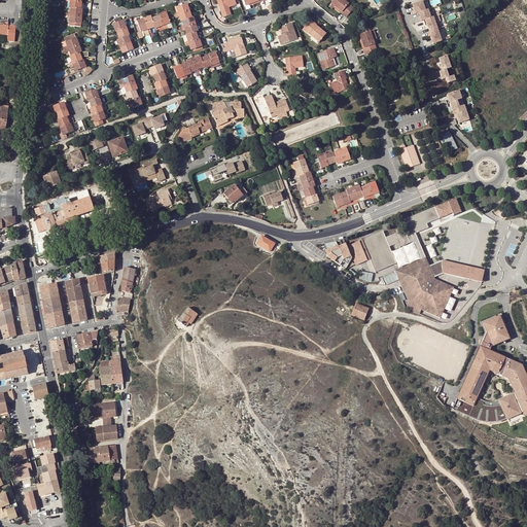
[(234,0),(218,0),(223,13),(222,14),(223,18),(231,14),(229,7),(236,4),(234,0)]
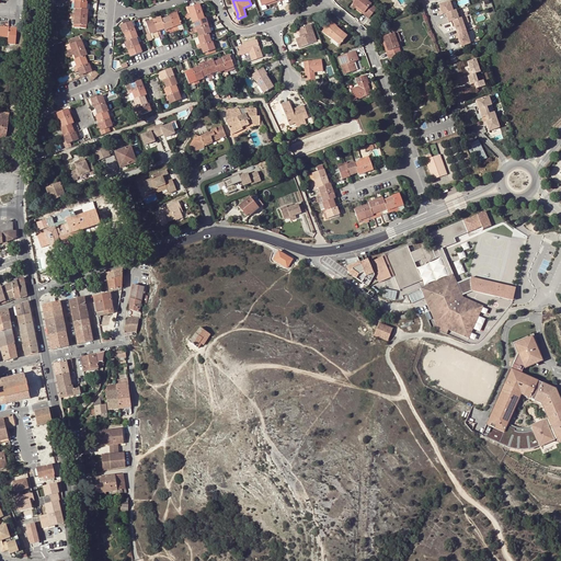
[(355,0),(354,1),(353,3),(370,18),(377,9),(368,1),(366,0),(355,0)]
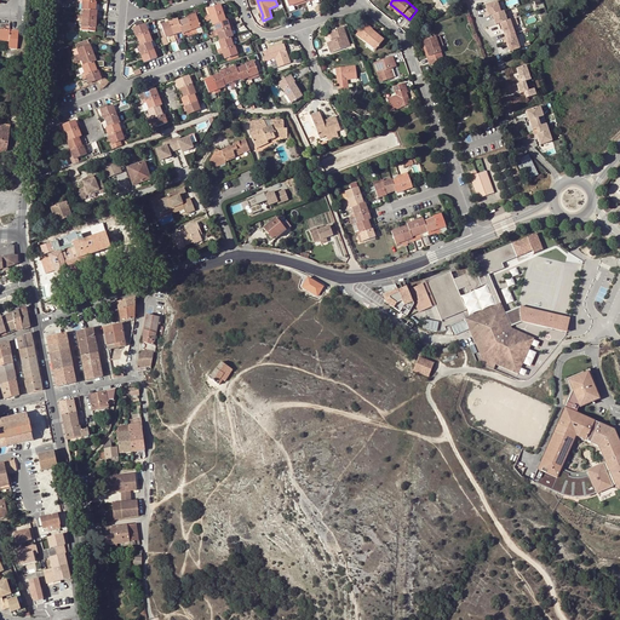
[(82,5),(82,10),(84,10),(96,11),(97,4),(96,3),(80,1),(80,5),(82,5)]
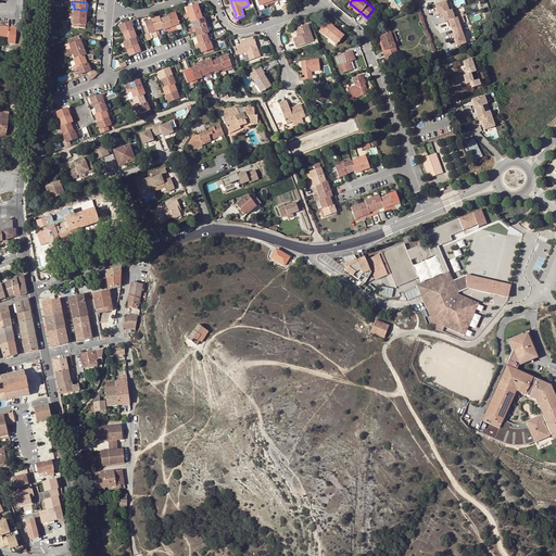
[(445,1),(434,5),(437,11),(434,12),(436,15),(441,13),(449,11),(445,1)]
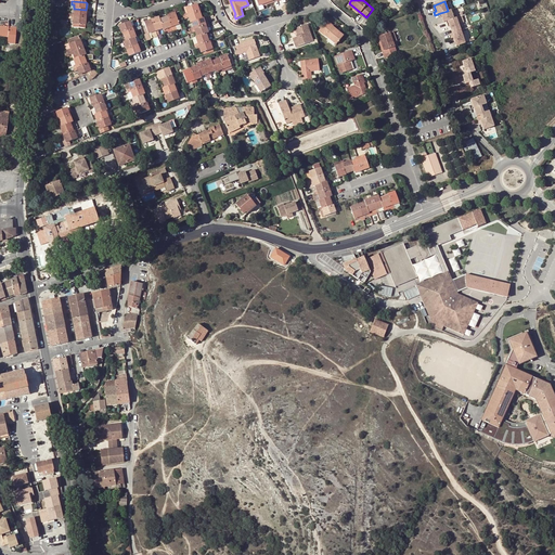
[(366,17),(349,3),(346,7),(350,10),(351,8),(364,18),(366,17)]
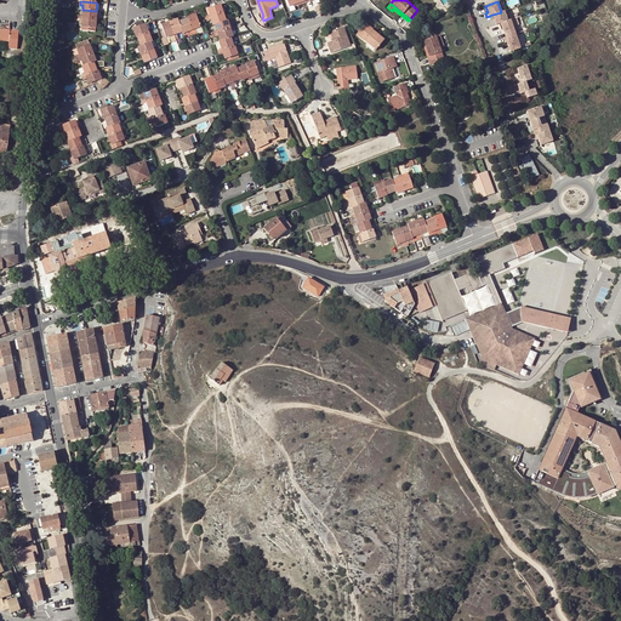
[(204,17),(205,20),(223,13),(221,5),(208,10),(210,15),(204,17)]
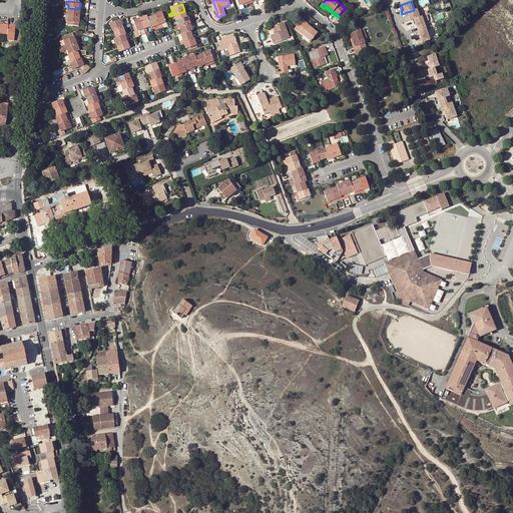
[(79,9),(69,8),(68,13),(62,13),(62,15),(66,15),(80,17),(81,9),(79,9)]
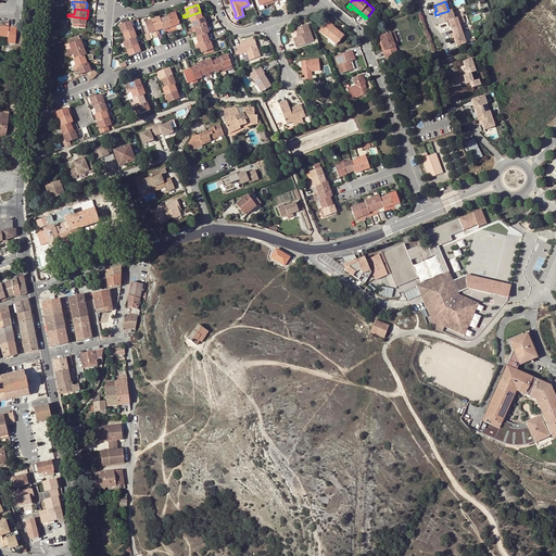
[(449,11),(441,13),(444,23),(449,21),(455,19),(454,15),(456,15),(454,9),(449,11)]
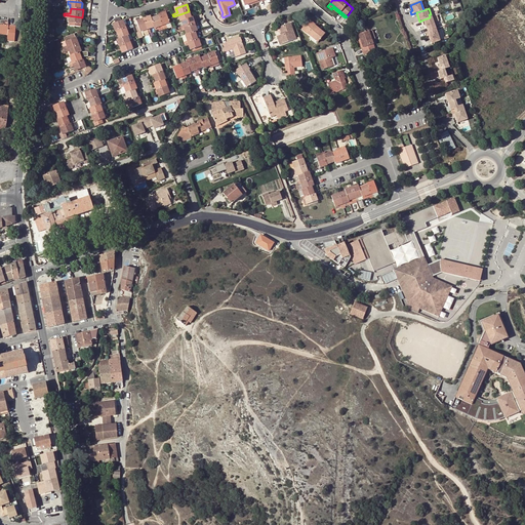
[(189,11),(173,16),(174,17),(178,16),(180,22),(182,21),(191,17),(189,11)]
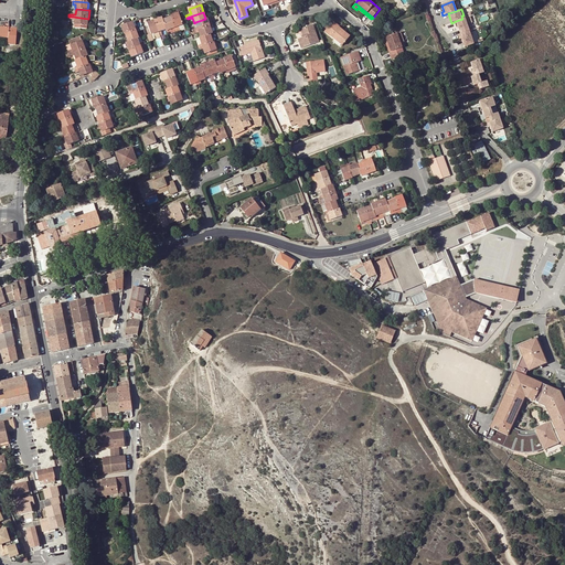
[(171,17),(176,30),(177,33),(180,31),(179,27),(182,25),(182,23),(184,23),(182,16),(181,17),(180,17),(179,14),(179,13),(171,16),(171,17)]
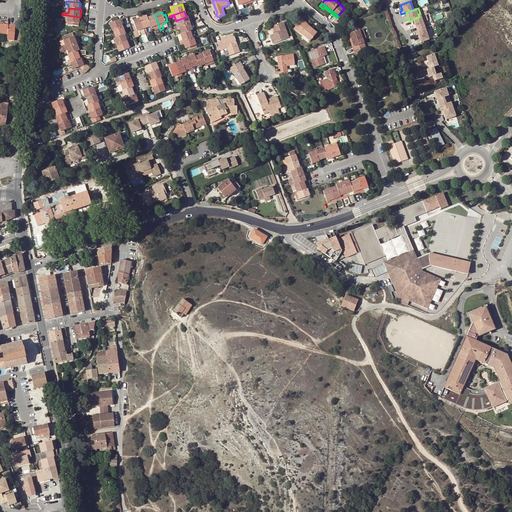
[(80,17),(66,15),(66,18),(68,18),(68,22),(79,24),(80,17)]
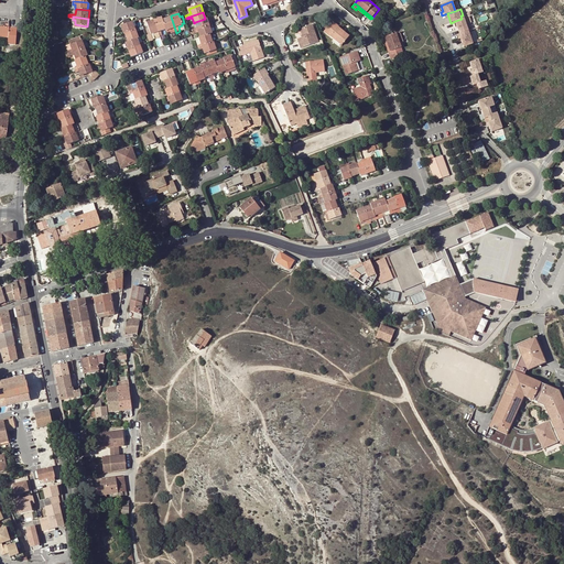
[(163,21),(165,30),(166,31),(172,29),(173,31),(175,30),(171,17),(167,18),(167,20),(163,21)]
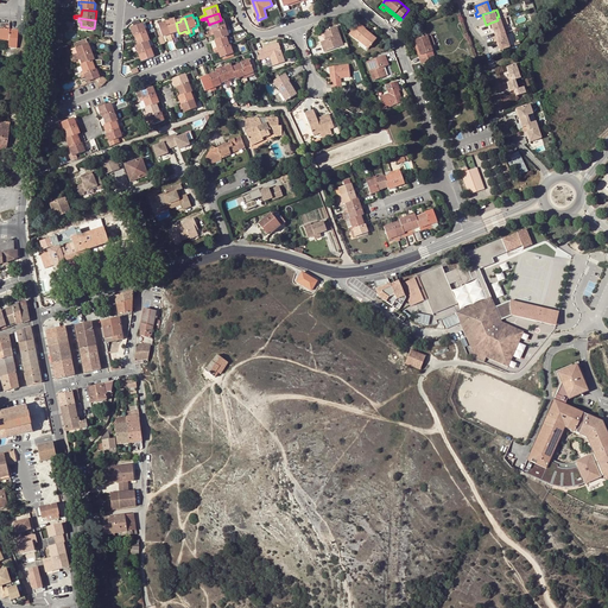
[(175,21),(175,19),(166,21),(172,39),(175,38),(173,33),(178,32),(176,23),(175,21)]
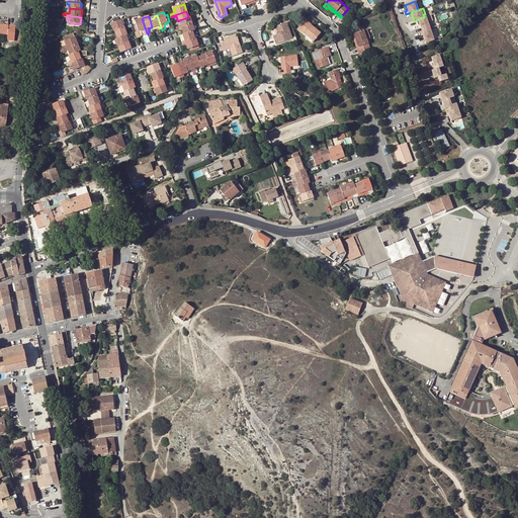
[(179,25),(179,28),(192,23),(190,17),(188,17),(179,20),(181,25),(179,25)]
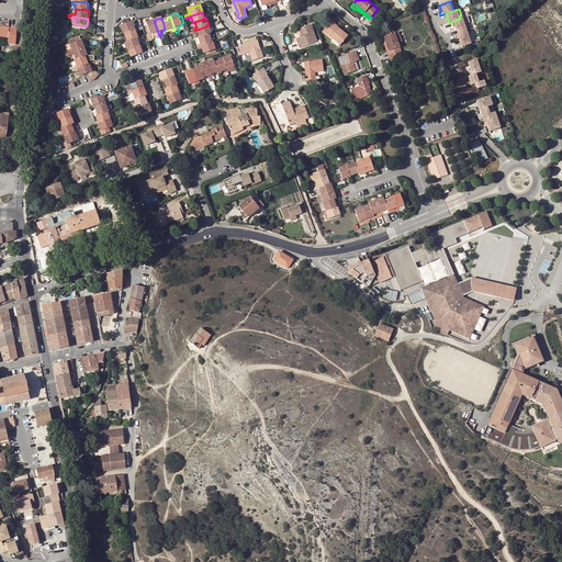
[(460,19),(453,21),(458,34),(467,31),(462,19),(460,19)]
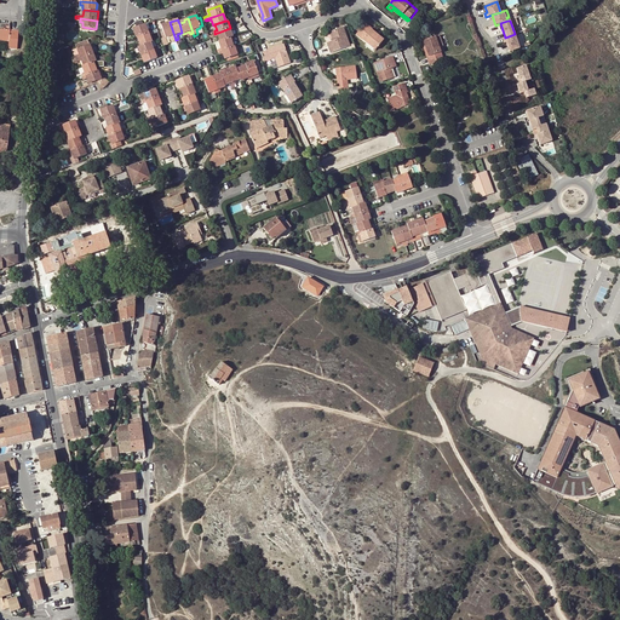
[(172,42),(176,41),(176,40),(170,22),(161,24),(164,29),(161,30),(164,39),(166,38),(170,36),(172,42)]
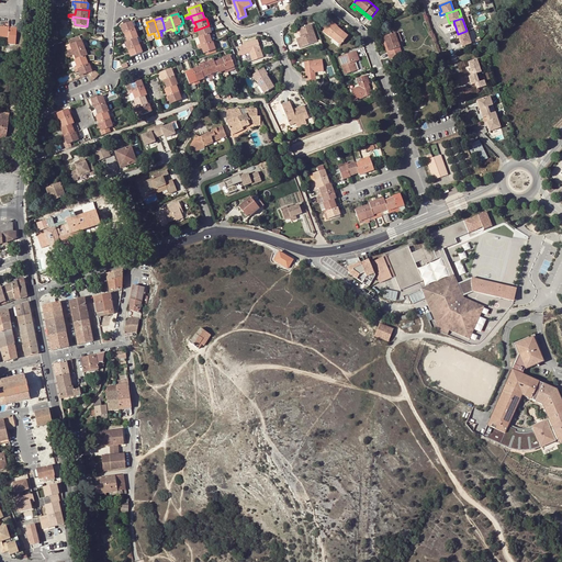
[(15,45),(17,29),(13,29),(9,27),(9,21),(0,22),(0,34),(4,34),(4,36),(8,36),(8,44),(15,45)]
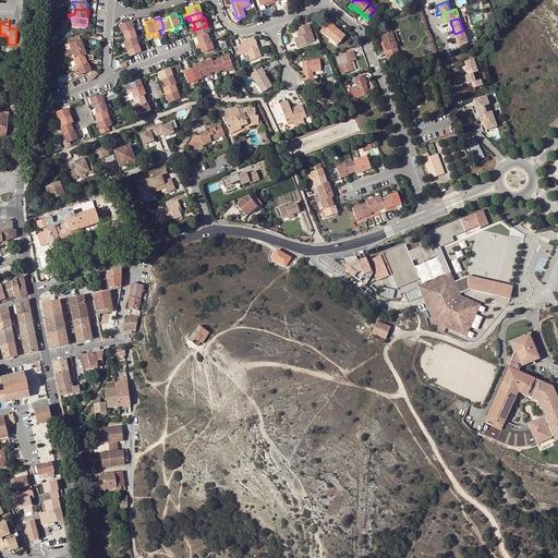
[(329,21),(328,22),(341,33),(342,32),(329,21)]
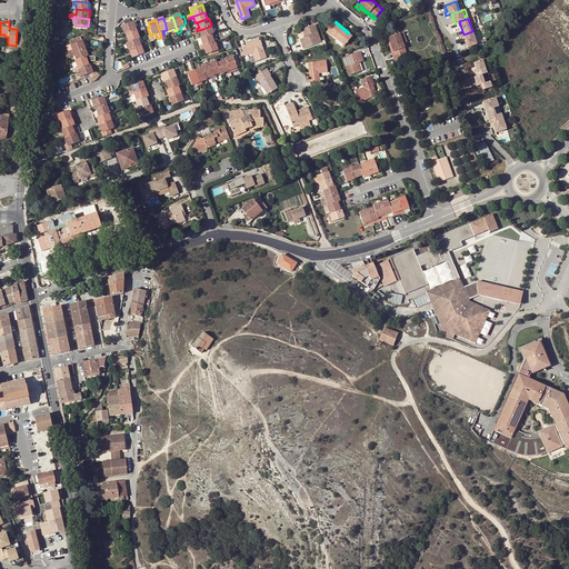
[(122,27),(125,35),(126,35),(139,29),(138,27),(136,28),(133,22),(122,27)]
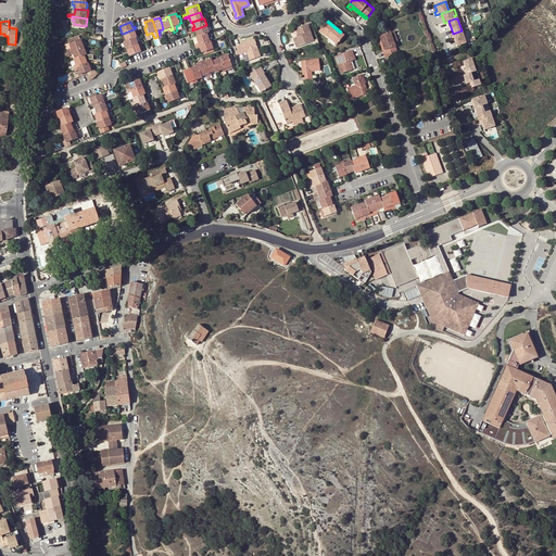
[(340,33),(327,22),(323,28),(320,30),(337,45),(344,36),(340,33)]
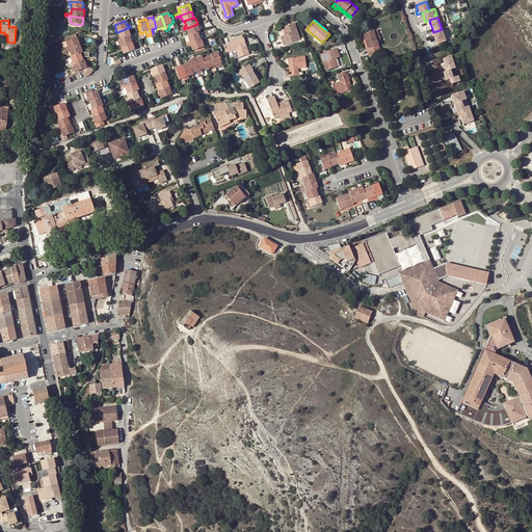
[(197,24),(184,29),(185,31),(187,30),(189,35),(196,32),(198,32),(200,31),(197,24)]
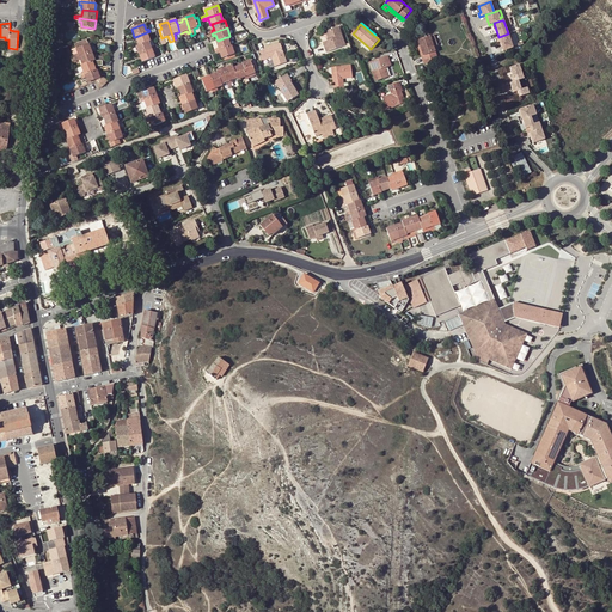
[(330,35),(329,36),(330,41),(324,42),(326,51),(346,46),(340,28),(329,31),(330,35)]
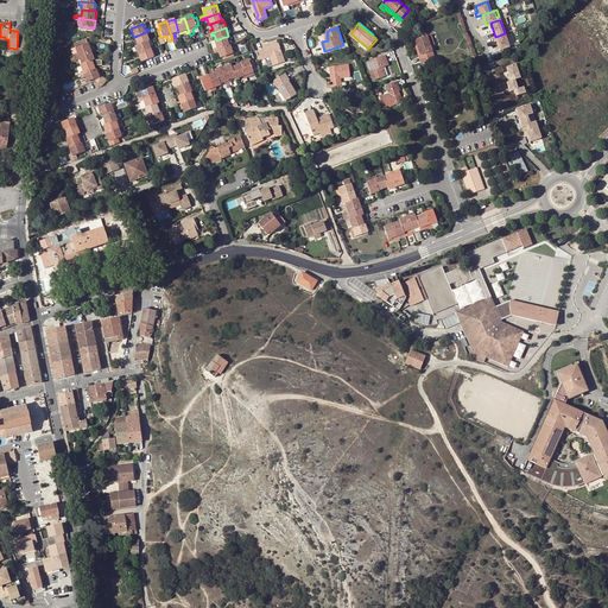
[(150,33),(149,31),(134,37),(137,40),(138,39),(139,45),(147,42),(150,40),(147,35),(150,33)]
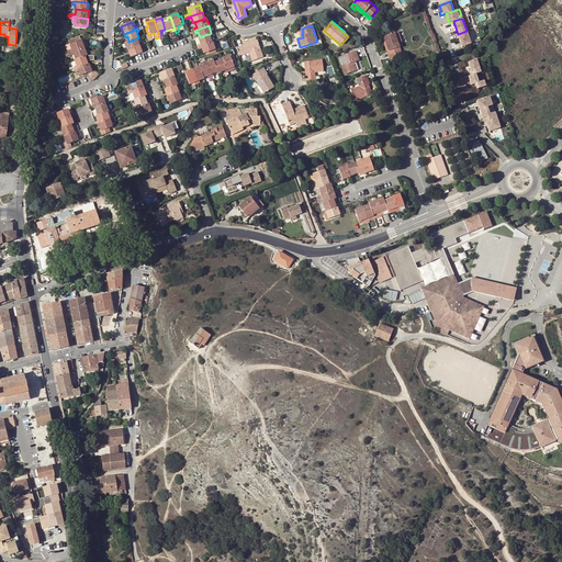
[(458,34),(456,35),(457,38),(459,37),(462,47),(471,44),(467,31),(458,34)]
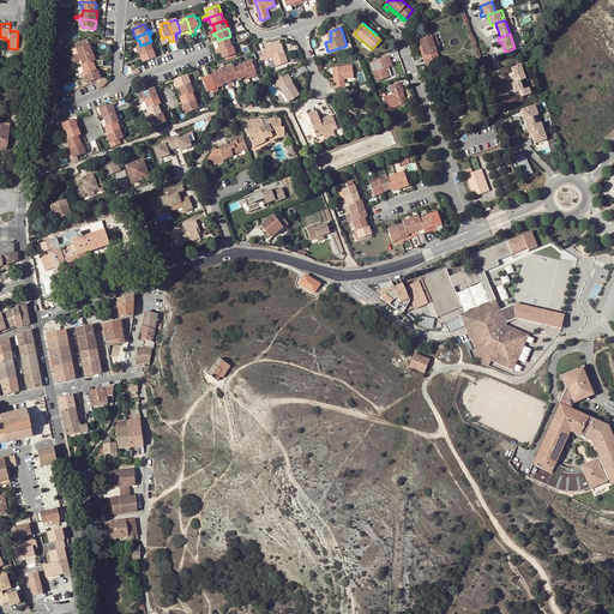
[(419,41),(421,47),(427,64),(439,59),(435,47),(439,46),(435,35),(419,41)]
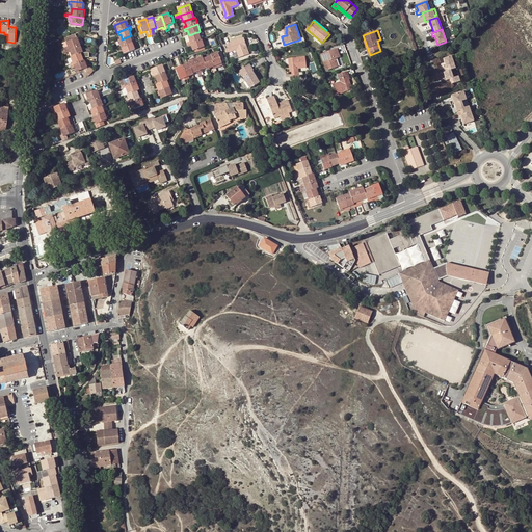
[(196,32),(189,35),(188,35),(190,42),(188,43),(188,45),(201,41),(200,37),(198,37),(196,32)]
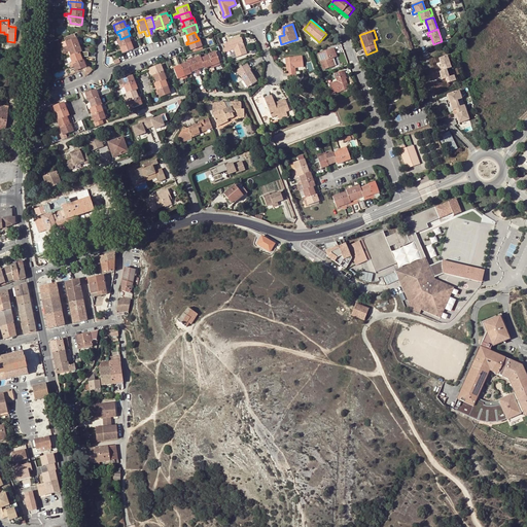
[(76,39),(74,34),(64,38),(65,41),(68,47),(63,48),(63,49),(64,51),(79,45),(77,41),(76,38),(76,39)]
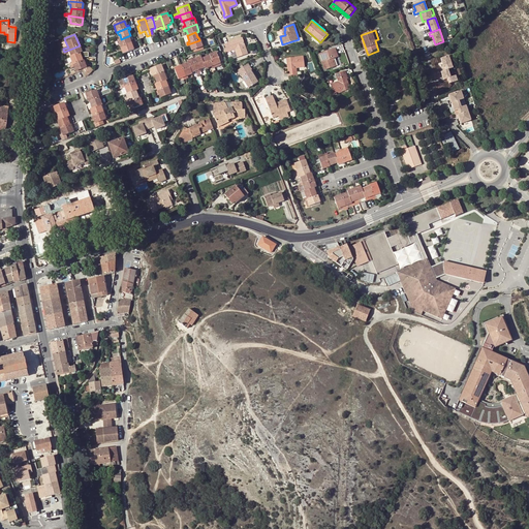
[(130,40),(128,36),(121,39),(120,39),(118,40),(121,47),(133,42),(136,41),(135,39),(133,39),(130,40)]
